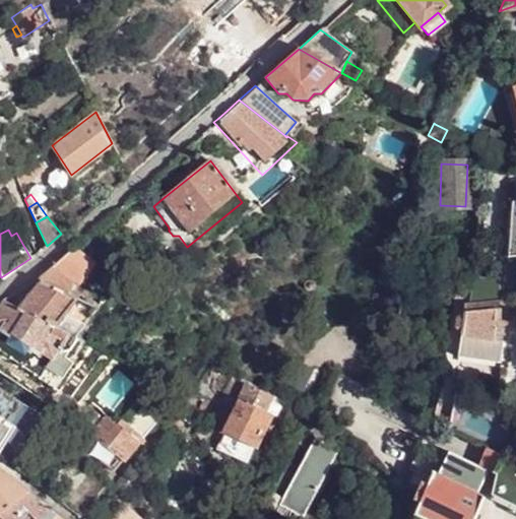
[(71,280),(75,283),(90,263),(70,248),(36,277),(41,279),(15,308),(65,332),(88,304),(75,297),(64,292),(71,280)]
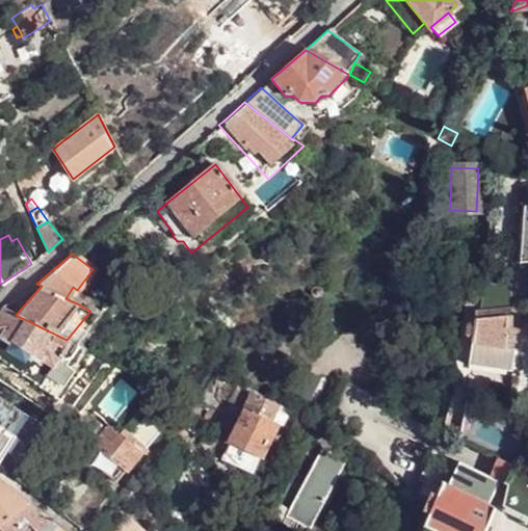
[(0,332),(3,334),(1,336),(37,357),(38,356),(50,363),(46,371),(64,382),(77,362),(73,360),(80,347),(67,340),(16,315),(1,307),(0,307),(0,332)]
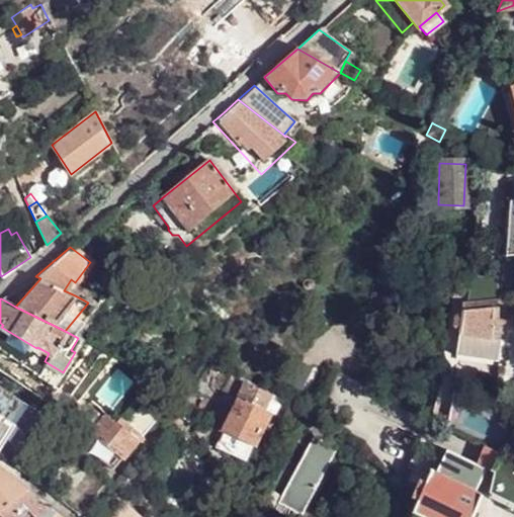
[(476,303),(461,303),(460,310),(476,310),(495,308),(495,299),(476,303)]
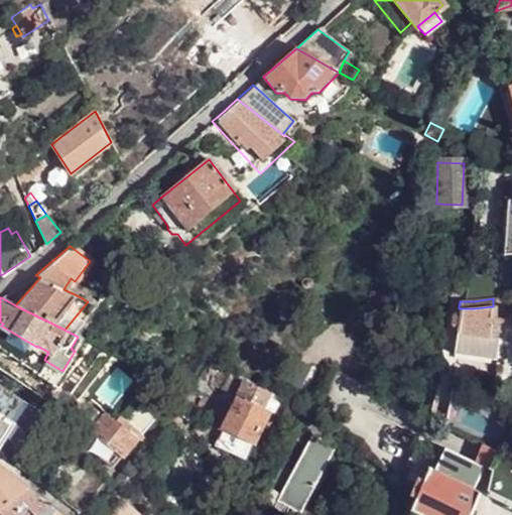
[(457,329),(456,332),(476,334),(489,337),(489,326),(492,326),(499,322),(500,305),(493,306),(474,308),(459,308),(459,310),(453,315),(452,324),(457,329)]
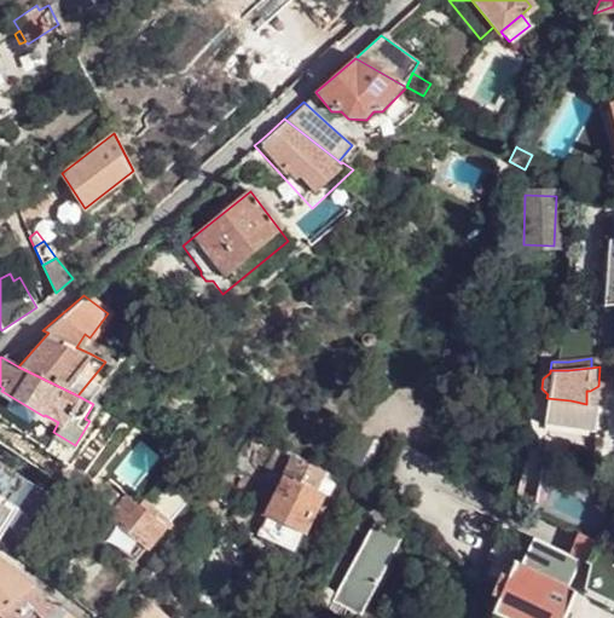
[(571,400),(546,398),(544,417),(568,420),(571,400)]
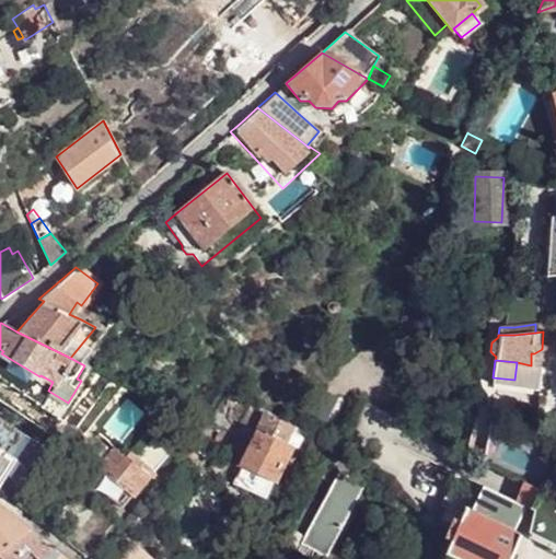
[(150,399),(146,410),(151,412),(157,402),(150,399)]
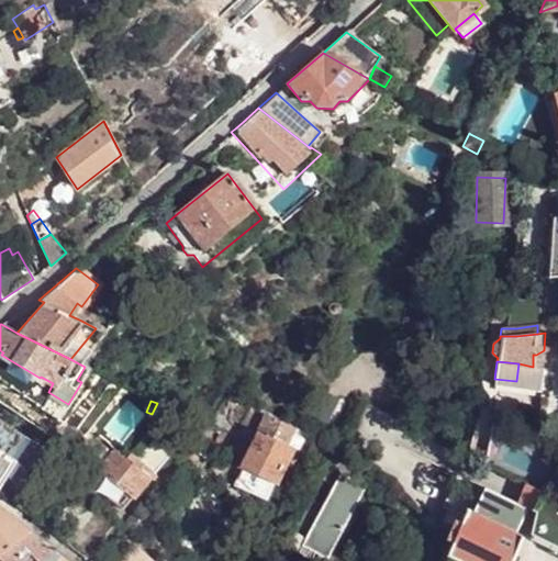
[(265,412),(250,406),(234,437),(229,434),(220,453),(241,462),(265,412)]
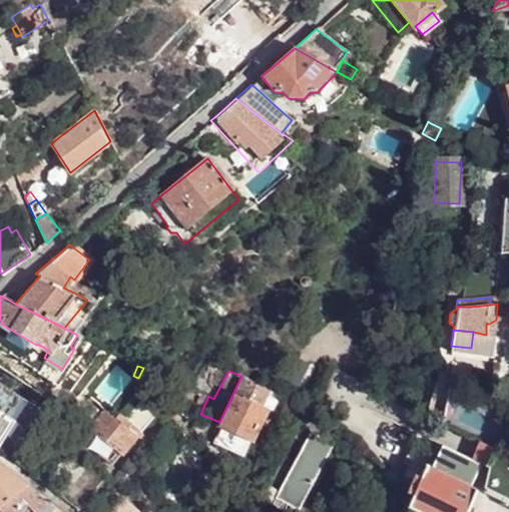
[(241,376),(219,422),(251,438),(266,407),(260,404),(268,388),(241,376)]
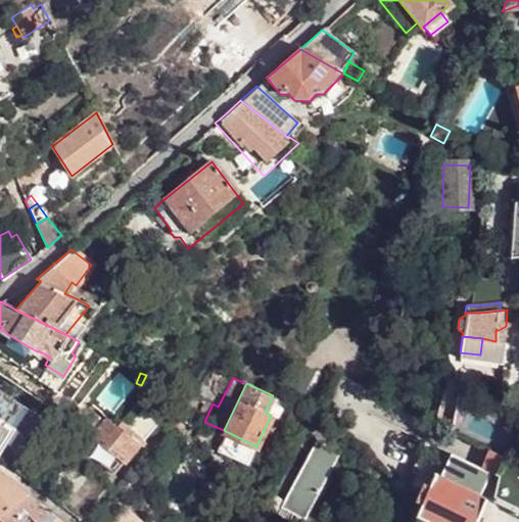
[(456,388),(450,425),(463,428),(466,407),(462,406),(463,392),(456,388)]
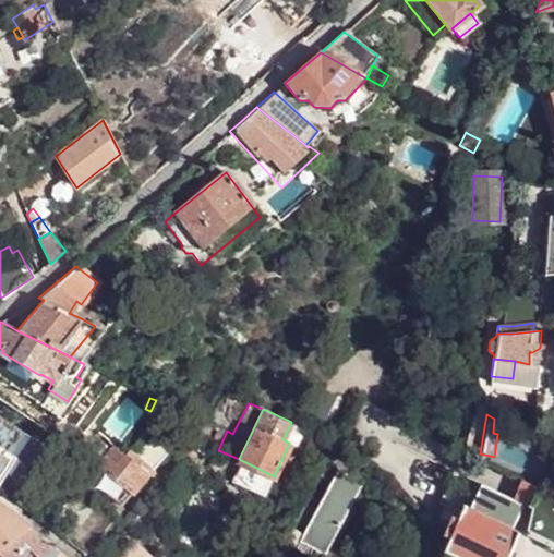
[(291,422),(282,439),(289,443),(297,425),(291,422)]
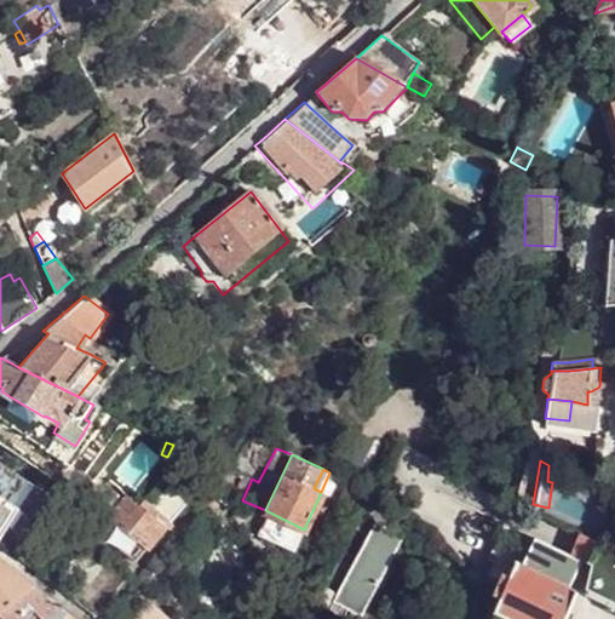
[(124,496),(107,515),(116,523),(143,545),(160,523),(159,522),(188,487),(171,474),(144,504),(138,500),(134,504),(124,496)]
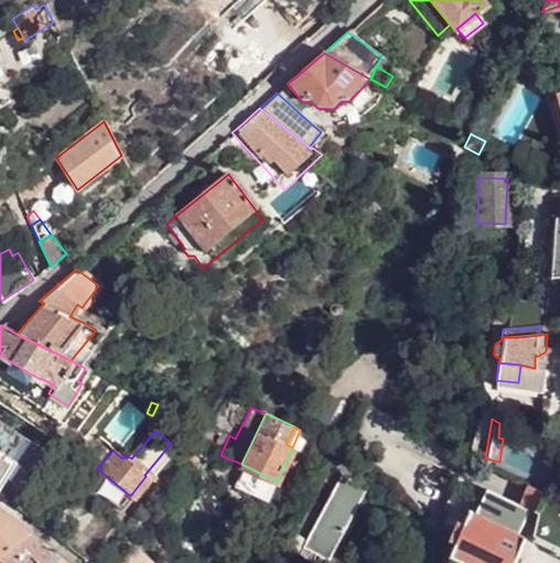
[(0,488),(10,476),(15,480),(31,459),(0,434),(0,488)]
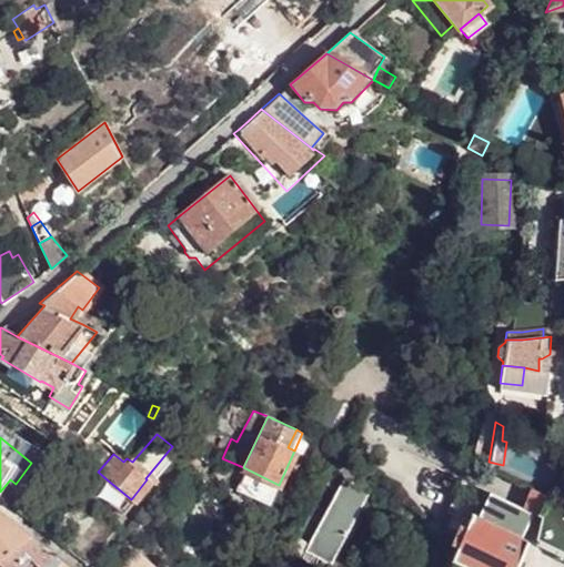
[(279,485),(243,467),(235,485),(269,504),(279,485)]
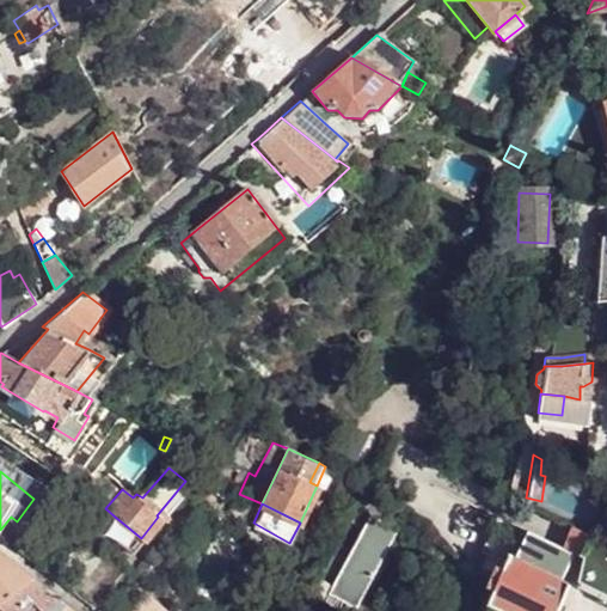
[(115,517),(102,530),(129,553),(141,538),(115,517)]
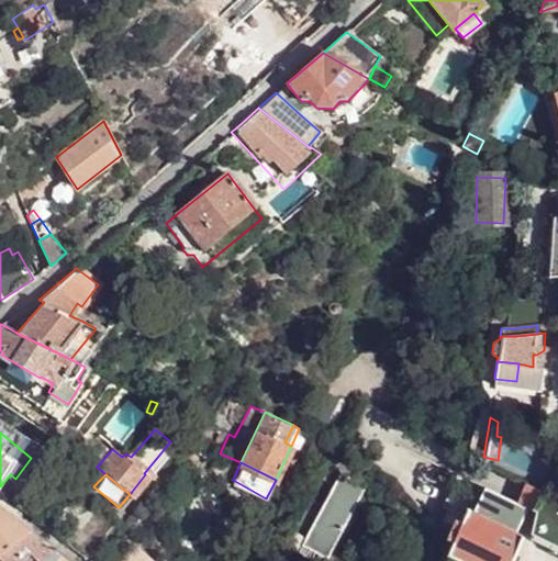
[(484,517),(467,509),(447,557),(457,560),(511,560),(521,539),(529,534),(557,546),(557,500),(527,484),(520,502),(498,491),(484,517)]
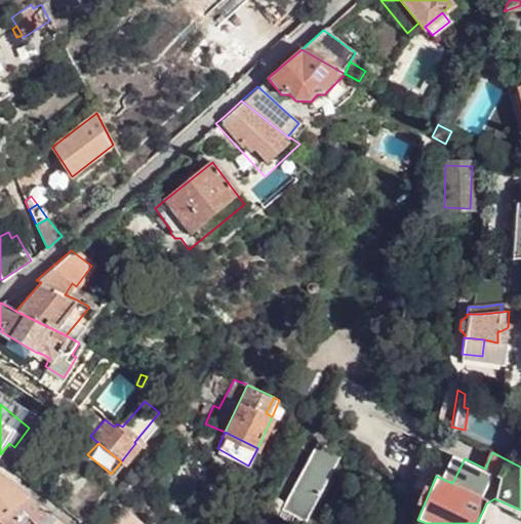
[(0,512),(25,494),(0,475),(0,512)]
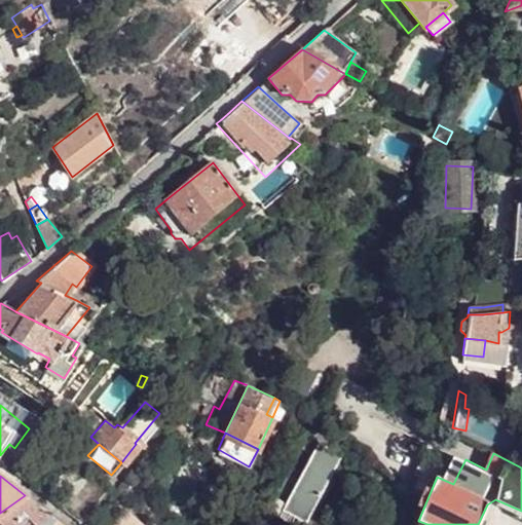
[(0,524),(64,524),(57,520),(25,495),(0,513),(0,524)]
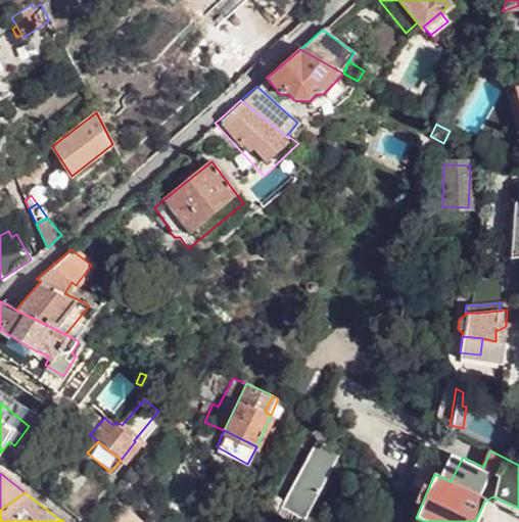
[(137,521),(123,511),(113,521),(137,521)]
